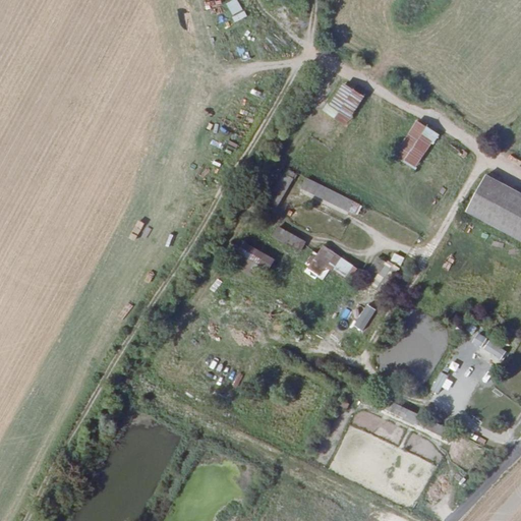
[(232,0),(225,3),(234,22),(245,17),(237,0),(232,0)]
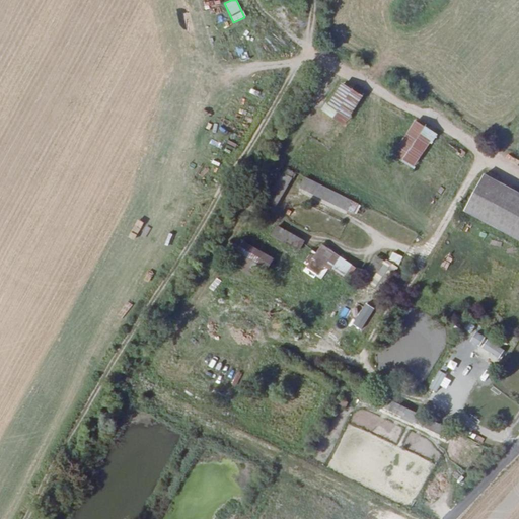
[(320,112),(342,126),(362,97),(341,82),(320,112)]
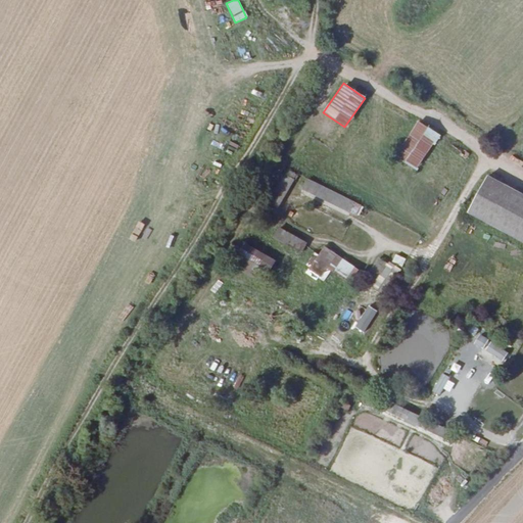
[(394,159),(418,172),(438,133),(415,121),(394,159)]
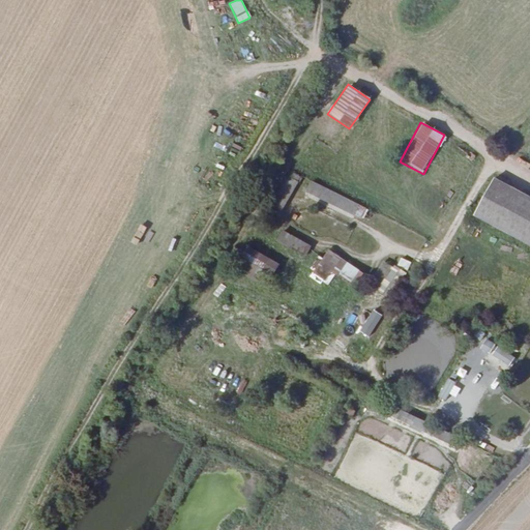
[(298,182),(291,179),(267,225),(275,229),(298,182)]
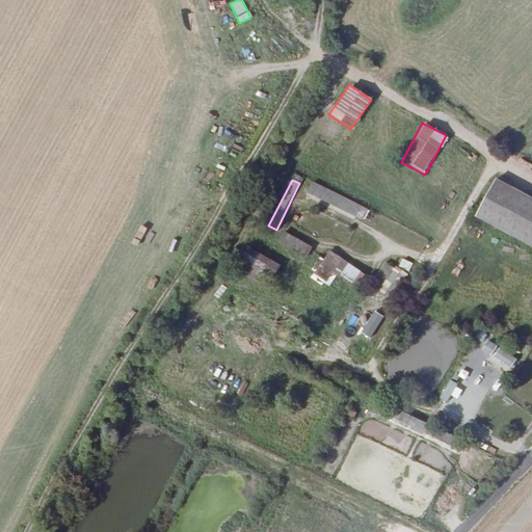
[(531,200),(495,181),(476,217),(531,245),(531,200)]
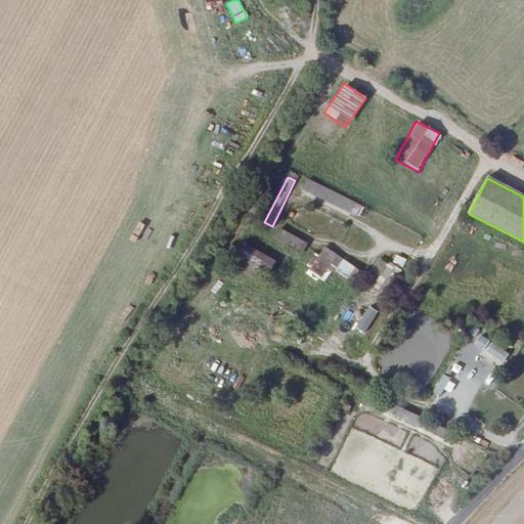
[(310,181),(306,189),(352,212),(356,204),(310,181)]
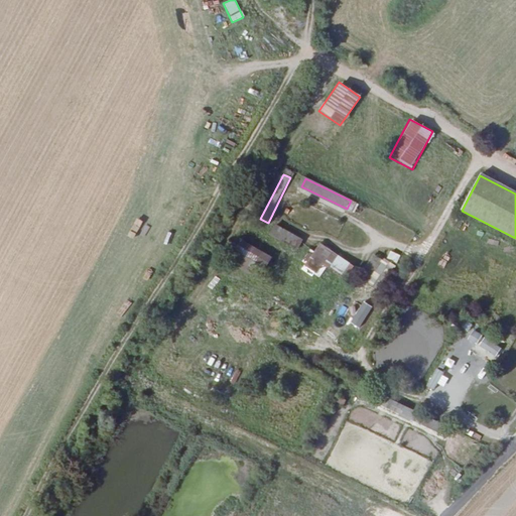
[(147,214),(141,222),(150,228),(156,220),(147,214)]
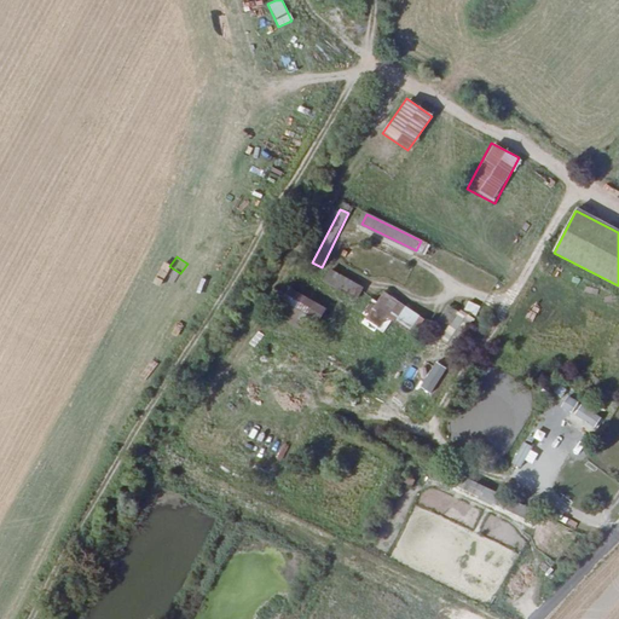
[(335,273),(329,283),(363,301),(366,293),(368,291),(335,273)]
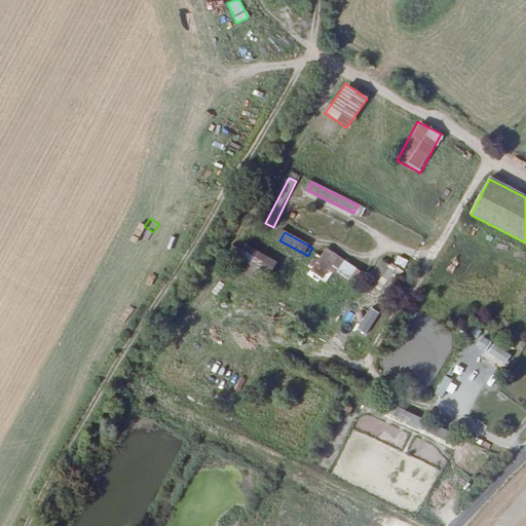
[(251,247),(237,268),(267,288),(282,266),(251,247)]
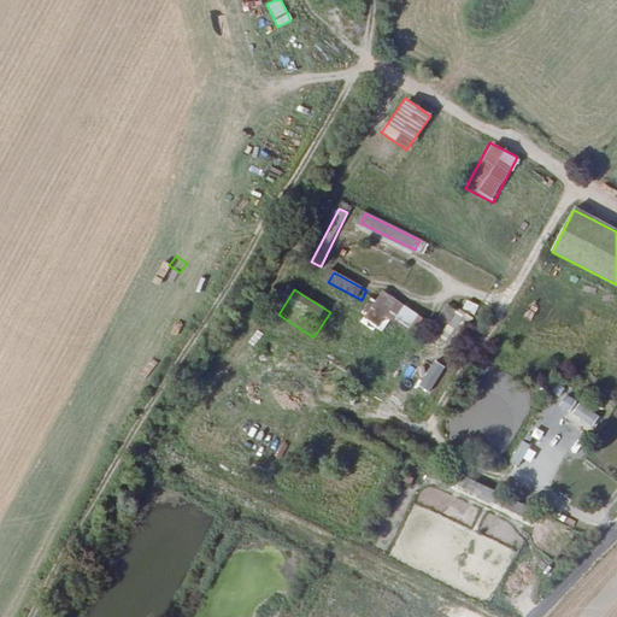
[(422,317),(380,293),(369,311),(412,336),(422,317)]
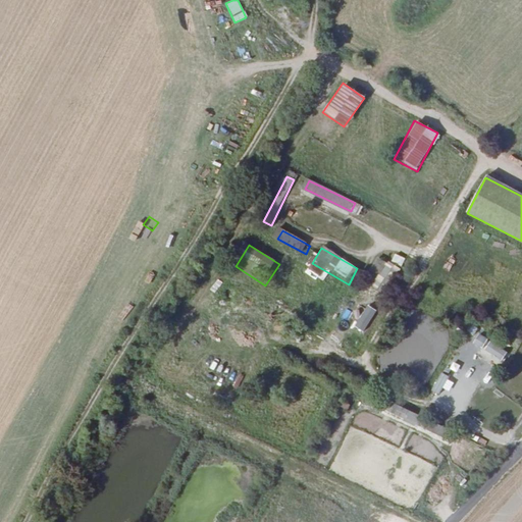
[(351,296),(343,310),(349,314),(357,300),(351,296)]
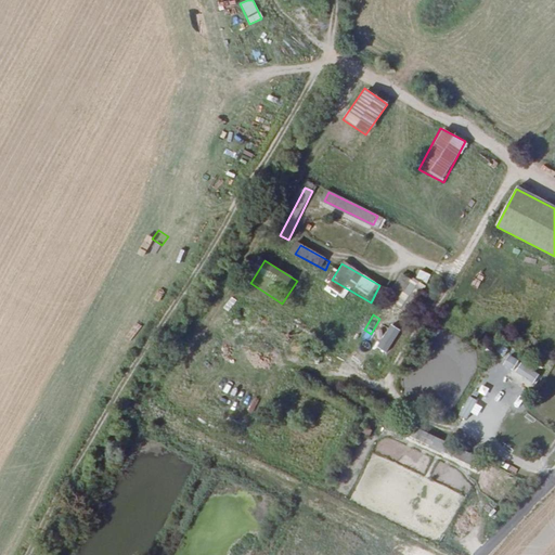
[(531,390),(540,376),(531,371),(523,385),(531,390)]
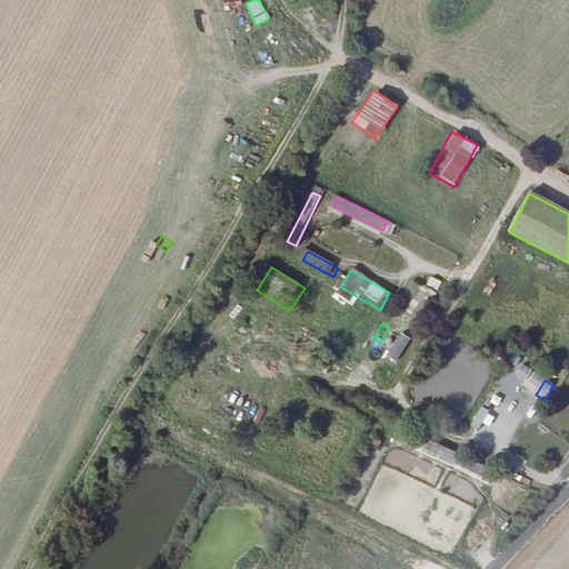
[(469,427),(478,431),(481,423),(489,427),(495,416),(479,408),(469,427)]
